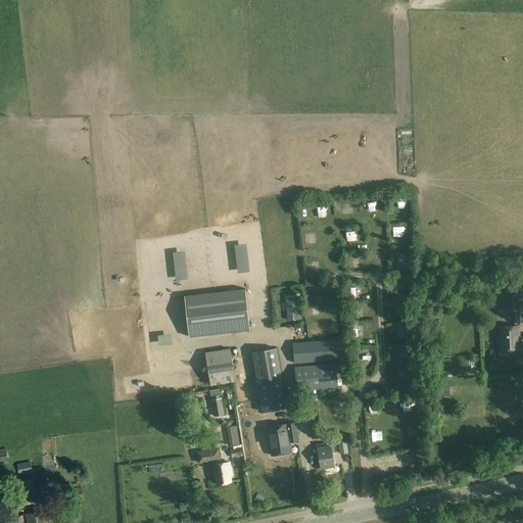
[(521,256),(495,257),(495,267),(521,266),(521,256)]
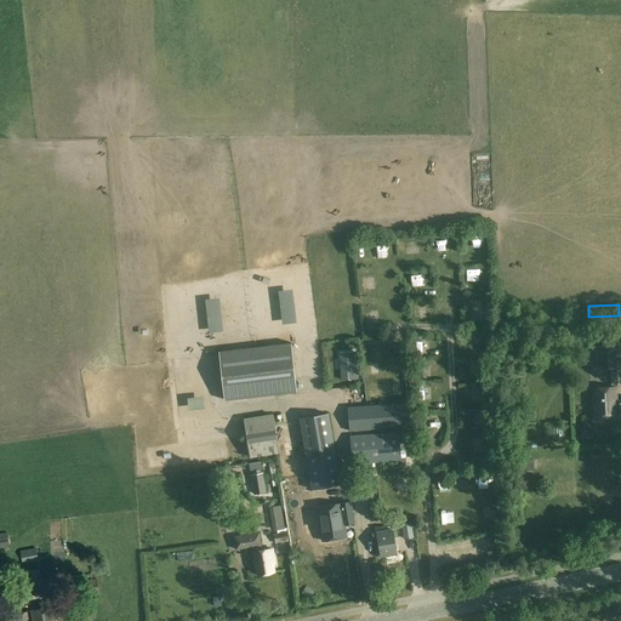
[(226,400),(297,391),(291,343),(220,352),(226,400)]
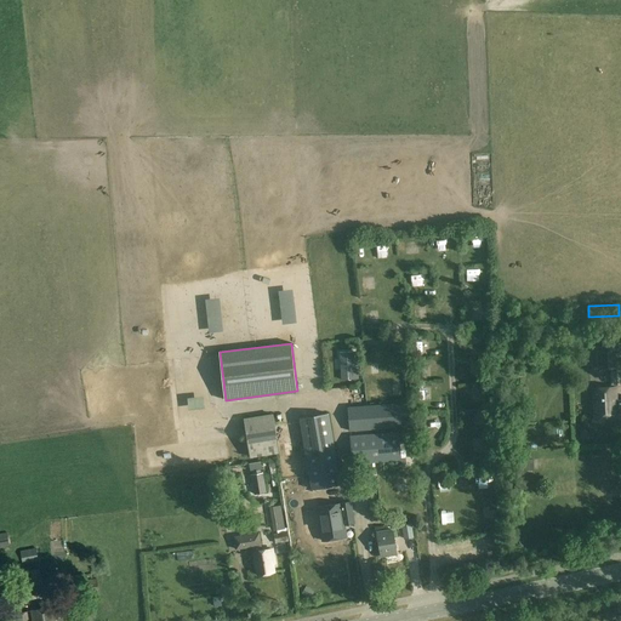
[(602,347),(603,369),(616,368),(615,346),(602,347)]
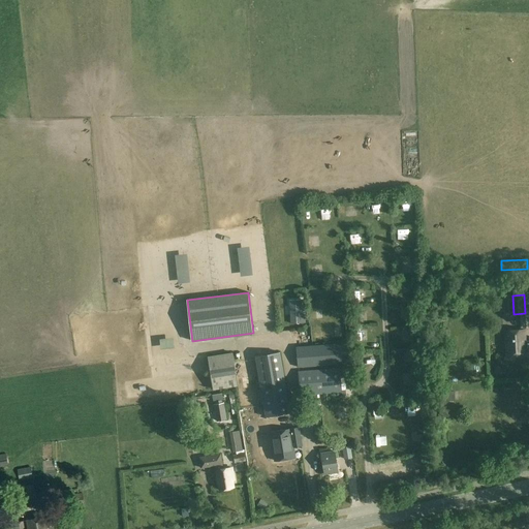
[(305,305),(289,306),(291,324),(306,323),(305,305)]
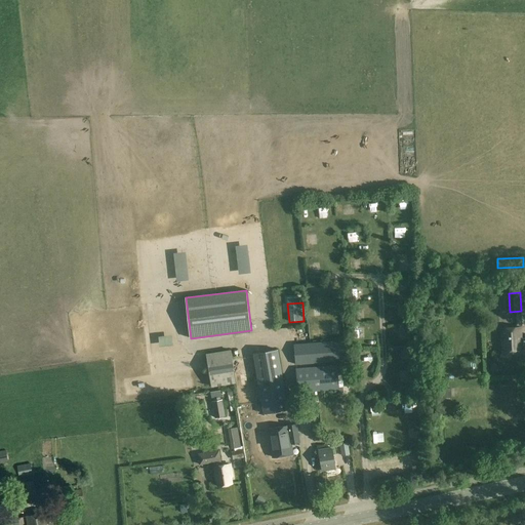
[(521,327),(501,328),(502,353),(522,352),(521,327)]
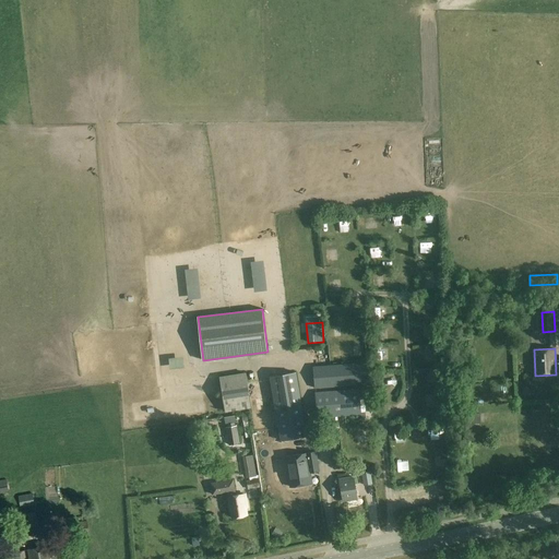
[(388,361),(388,349),(377,349),(377,360),(388,361)]
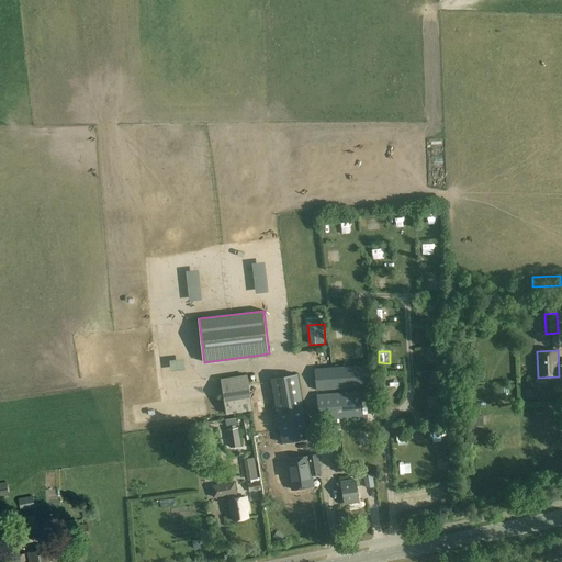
[(371,388),(370,363),(315,368),(316,392),(371,388)]
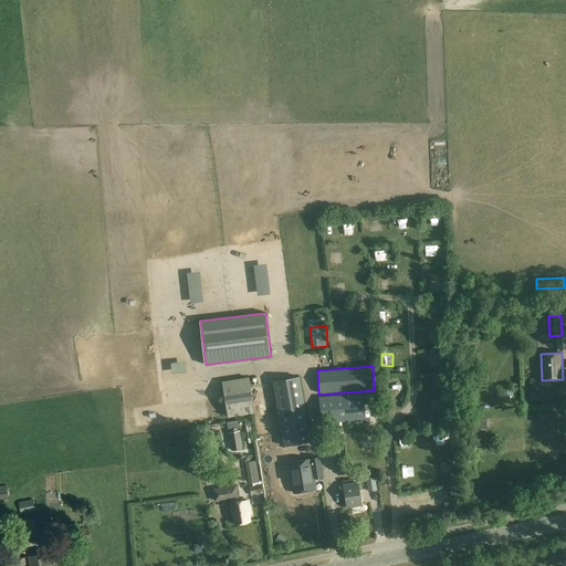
[(228,417),(254,412),(249,377),(222,381),(228,417)]
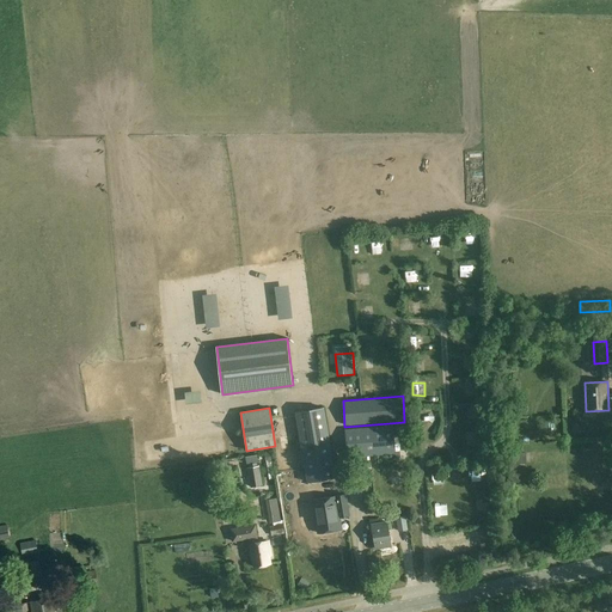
[(324,408),(294,412),(306,483),(336,478),(324,408)]
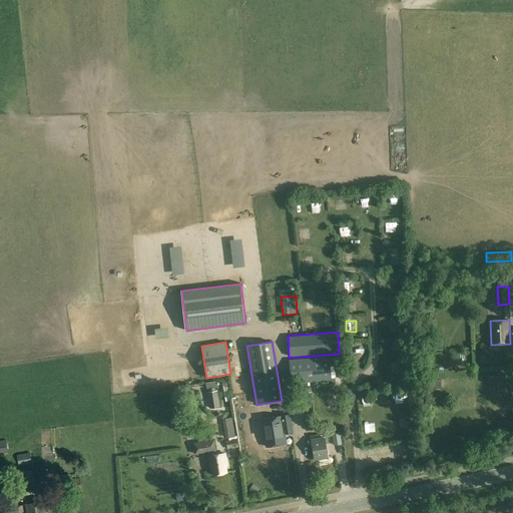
[(399,343),(391,342),(390,354),(398,354),(399,343)]
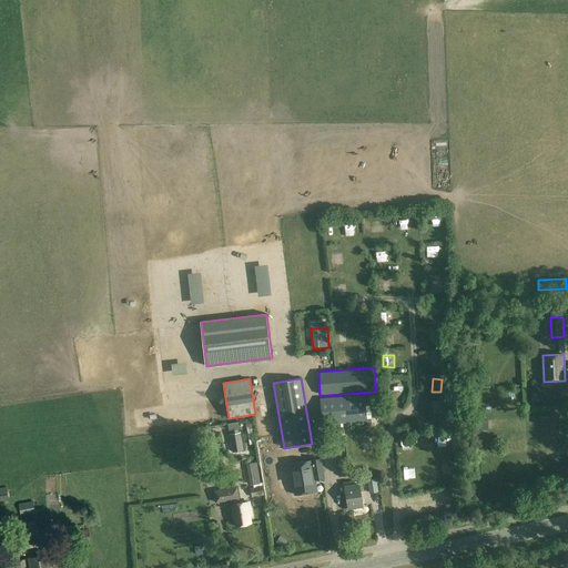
[(391,381),(392,396),(404,395),(403,379),(391,381)]
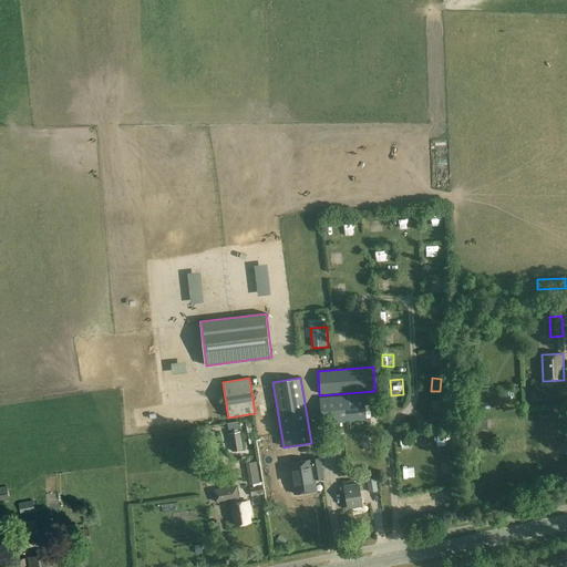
[(367,421),(364,394),(320,398),(321,425),(367,421)]
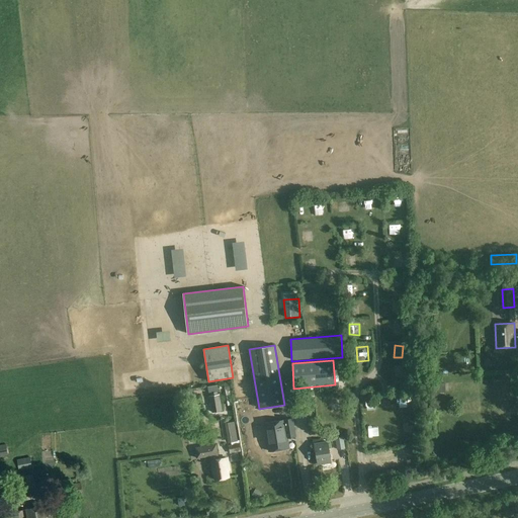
[(404,377),(404,367),(394,367),(395,377),(404,377)]
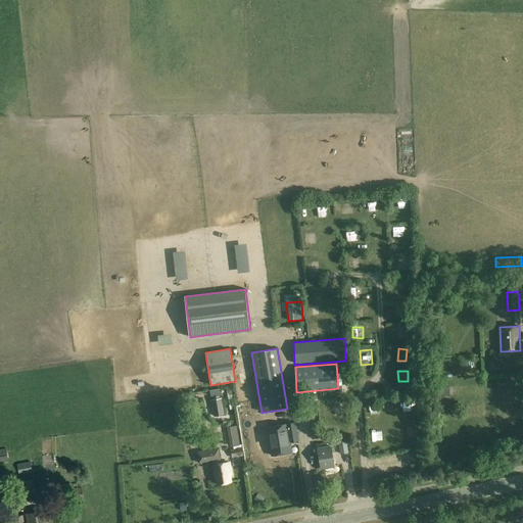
[(222,398),(211,399),(215,417),(224,415),(222,398)]
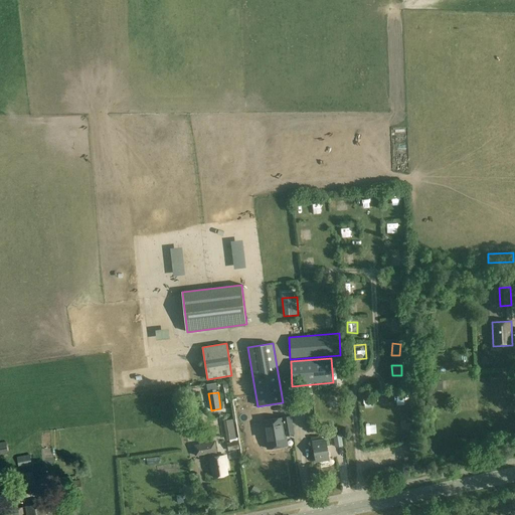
[(383,397),(383,411),(395,411),(395,398),(383,397)]
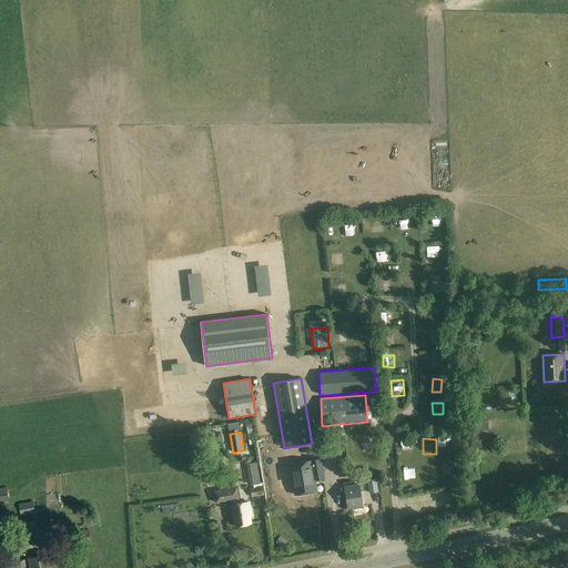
[(288,464),(294,495),(315,492),(314,480),(323,478),(320,459),(288,464)]
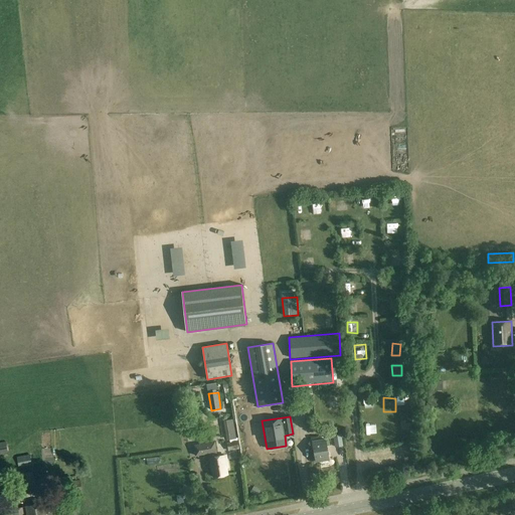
[(223,420),(227,440),(235,439),(232,418),(223,420)]
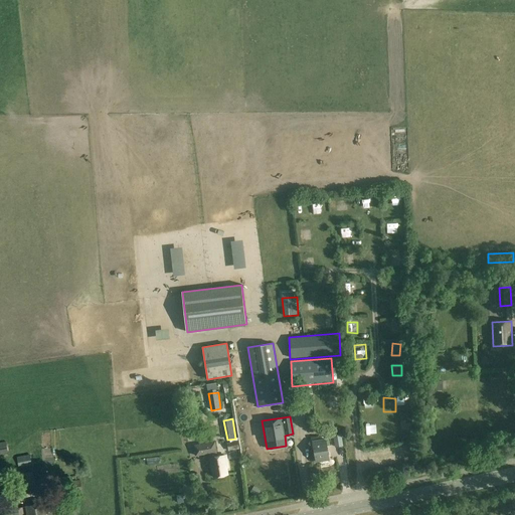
[(333,434),(335,447),(342,446),(340,433),(333,434)]
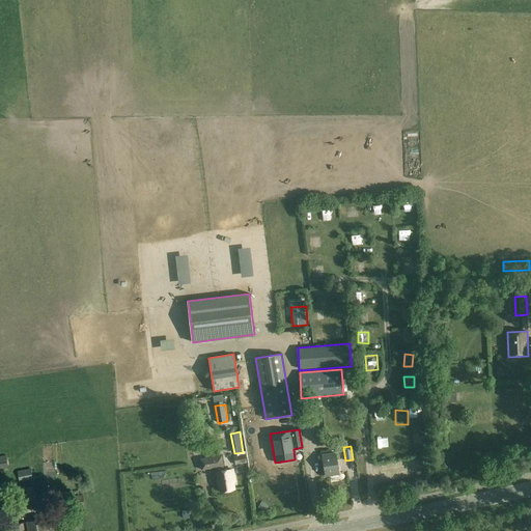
[(334,452),(322,455),(325,476),(330,475),(330,474),(338,472),(334,452)]
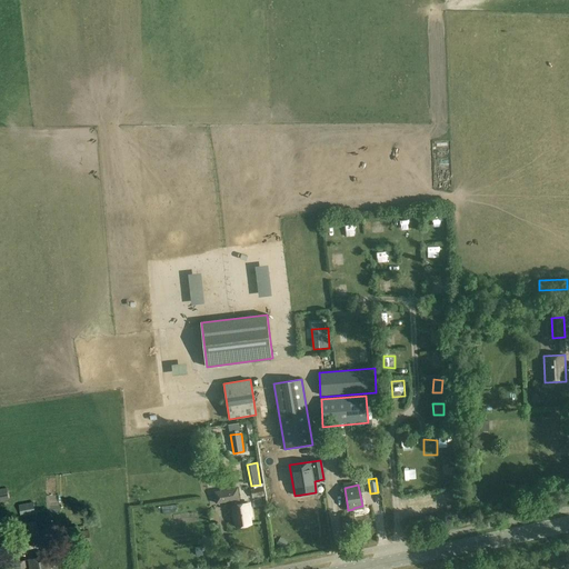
[(260,487),(250,489),(251,498),(262,496),(260,487)]
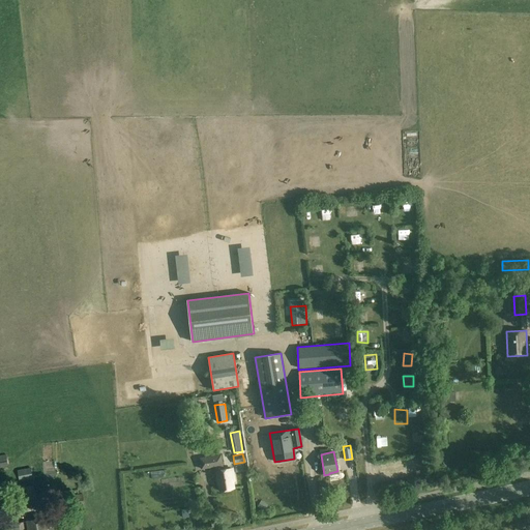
[(17,470),(20,481),(33,478),(30,467),(17,470)]
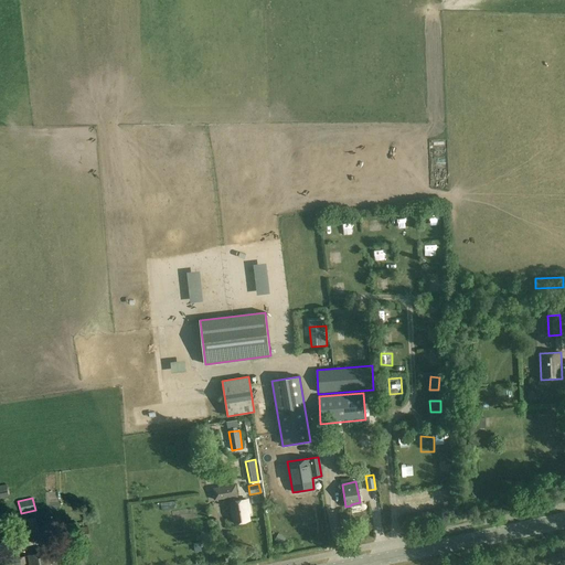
[(246,500),(231,504),(235,524),(249,522),(246,509),(248,509),(246,500)]
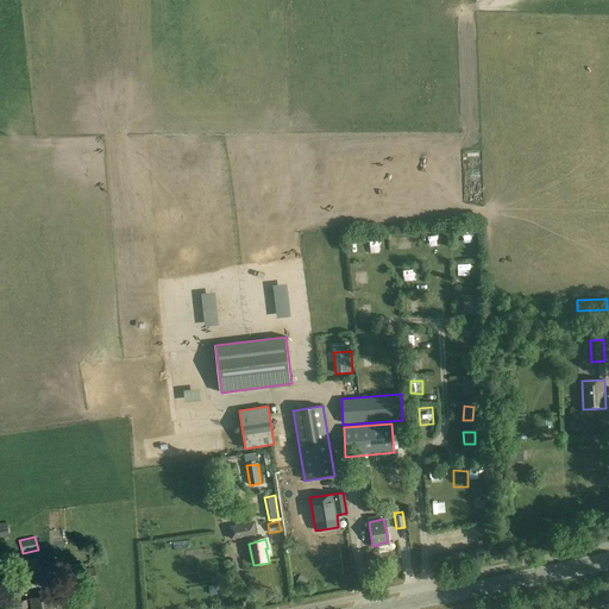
[(39,559),(23,562),(27,584),(43,582),(39,559)]
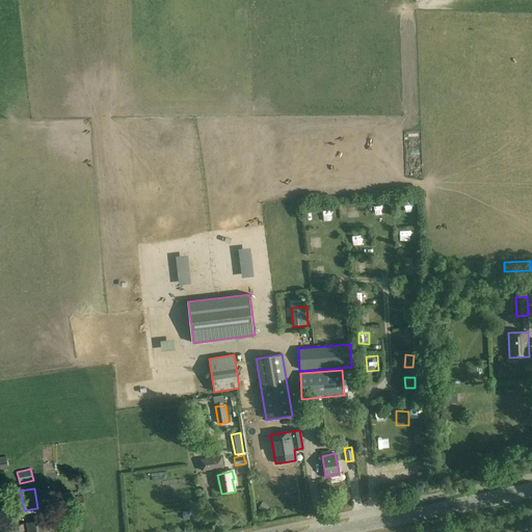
[(65,508),(83,506),(82,496),(64,498),(65,508)]
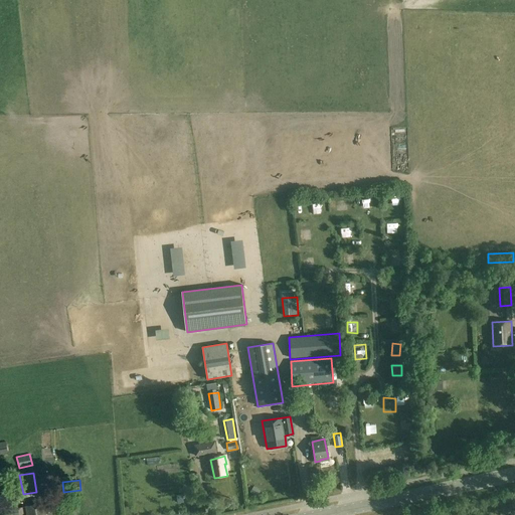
[(256,495),(260,491),(253,487),(250,492),(256,495)]
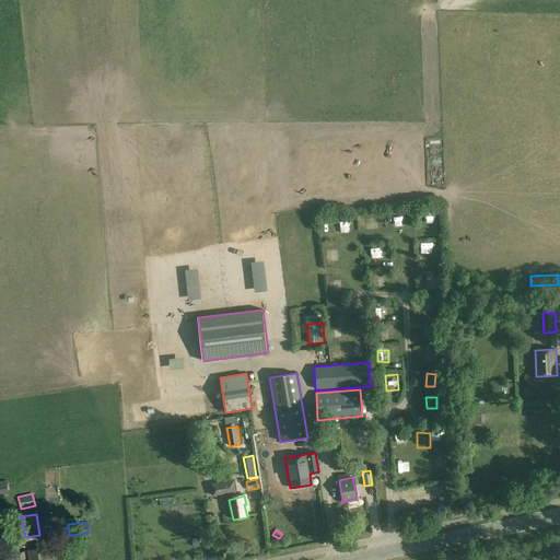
[(65,559),(62,546),(55,547),(57,555),(50,556),(49,547),(28,551),(30,559),(65,559)]
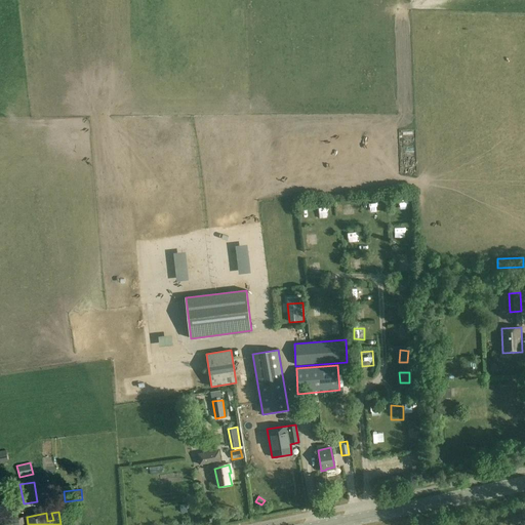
[(0,519),(0,524),(18,524),(17,516),(0,519)]
